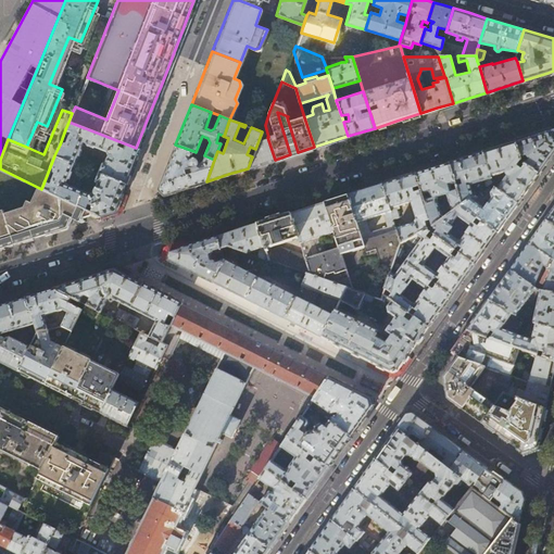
[(138,149),(136,148),(68,122),(65,129),(71,131),(66,142),(65,142),(64,143),(63,146),(60,145),(54,155),(74,163),(83,141),(106,150),(108,154),(104,162),(103,162),(102,162),(101,163),(98,172),(125,184),(133,164),(138,149)]
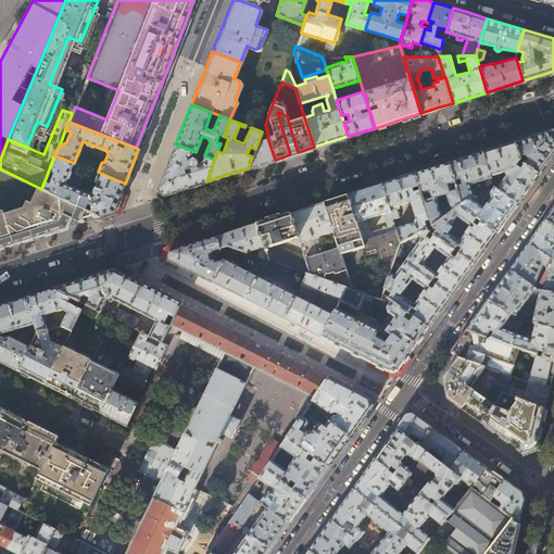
[(514,140),(519,155),(526,153),(528,158),(527,161),(524,159),(520,160),(520,161),(521,162),(537,173),(545,161),(553,148),(553,129),(553,128),(549,129),(514,140)]
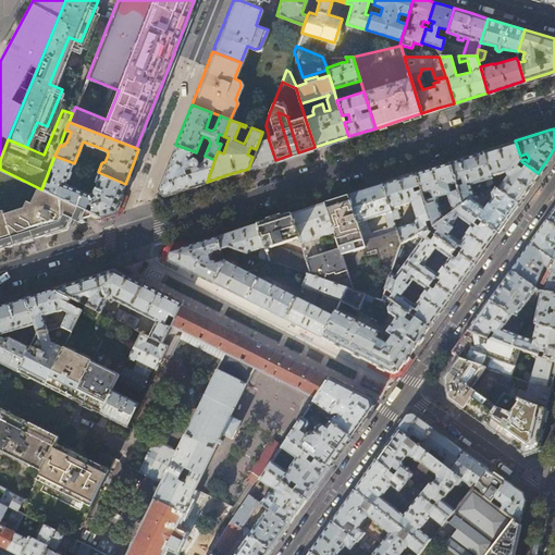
[(268,137),(259,140),(256,149),(253,157),(248,169),(262,163),(275,160),(268,137)]
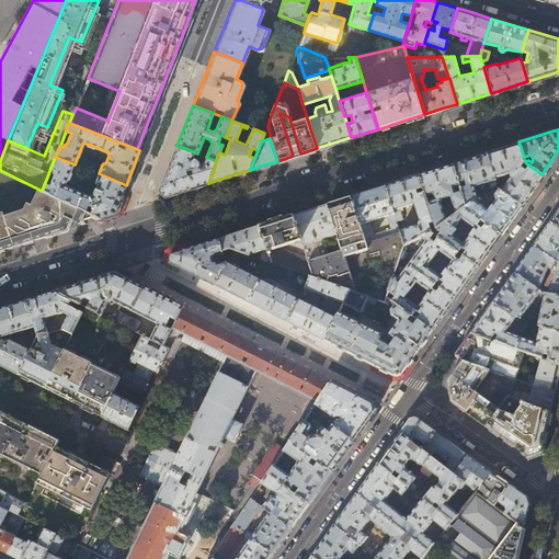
[(502,147),(486,152),(494,177),(509,172),(510,175),(500,190),(520,204),(529,191),(542,174),(526,163),(522,169),(520,168),(525,160),(524,157),(518,141),(502,147)]
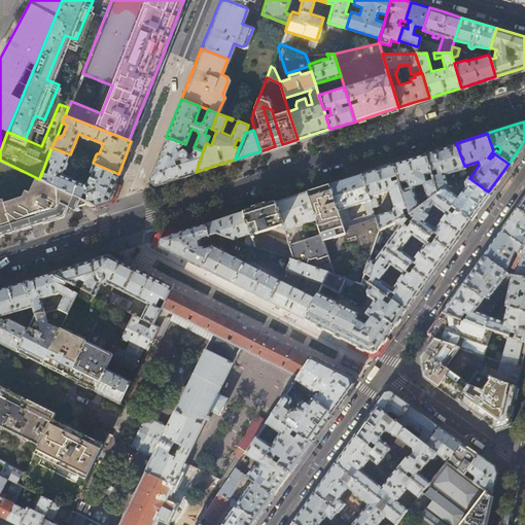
[(180,148),(183,143),(166,137),(149,179),(154,184),(182,176),(196,172),(203,151),(194,147),(193,152),(187,154),(186,152),(185,151),(183,149),(180,148)]
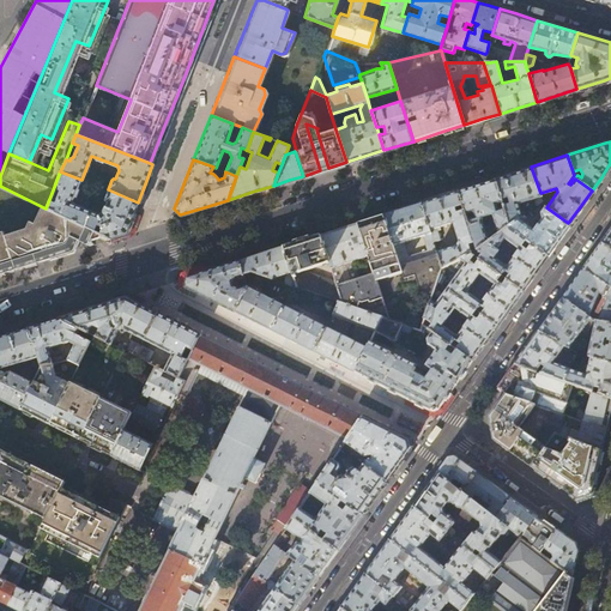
[(506,174),(494,177),(501,198),(507,197),(509,203),(502,204),(509,223),(521,215),(518,203),(540,195),(540,193),(531,167),(506,174)]
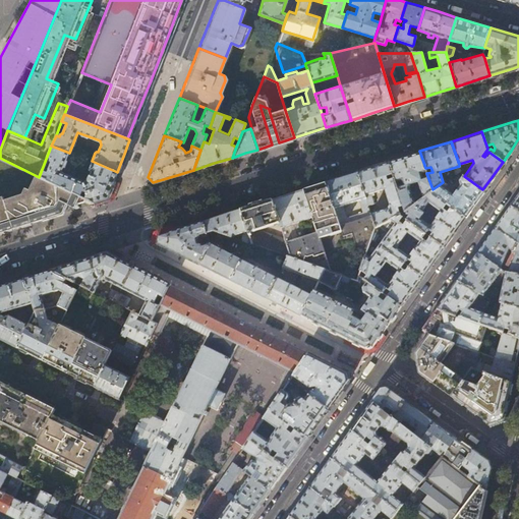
[(51,146),(39,177),(78,195),(92,202),(99,199),(107,197),(113,181),(117,172),(92,161),(89,168),(90,169),(90,170),(91,170),(88,179),(84,180),(61,171),(63,166),(64,166),(69,153),(51,146)]
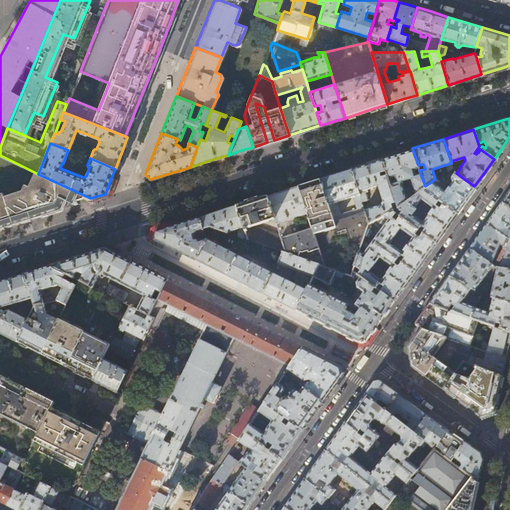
[(396,154),(381,158),(395,201),(397,206),(406,200),(401,184),(402,179),(409,177),(415,193),(422,188),(425,186),(419,170),(418,165),(412,148),(396,154)]
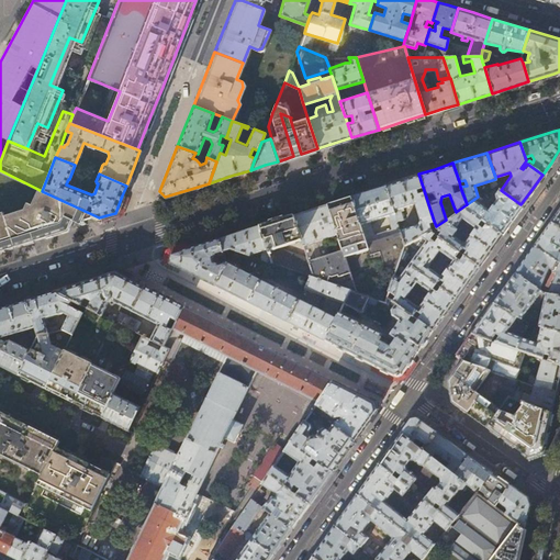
[(42,191),(0,170),(0,249),(17,245),(41,236),(65,228),(70,219),(79,223),(81,216),(85,211),(42,191)]
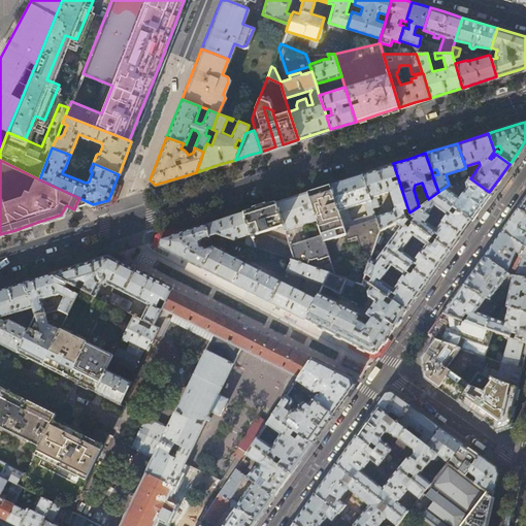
[(373,169),(361,173),(371,205),(376,203),(374,197),(377,196),(377,194),(389,190),(394,206),(392,209),(374,215),(375,217),(379,229),(383,228),(403,218),(405,216),(402,210),(407,207),(393,163),(373,169)]
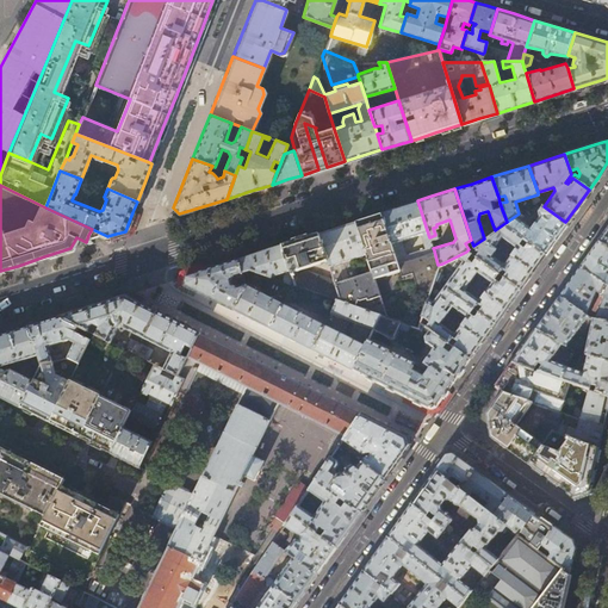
[(434,250),(433,248),(429,237),(417,200),(394,209),(380,212),(397,261),(434,250)]
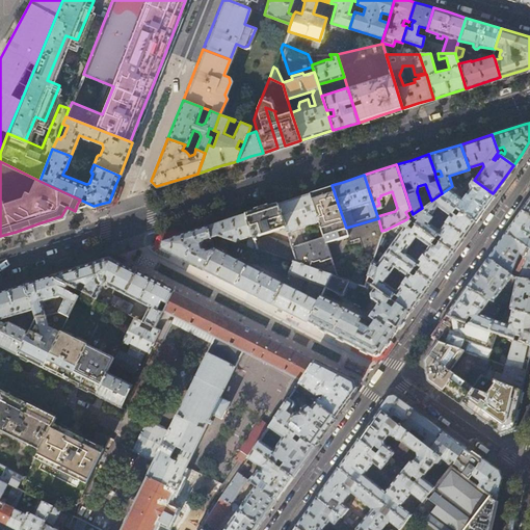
[(482,208),(493,193),(474,180),(472,179),(468,184),(469,186),(470,187),(462,197),(453,191),(456,187),(453,185),(452,186),(442,193),(439,195),(455,208),(459,211),(474,221),(482,208)]
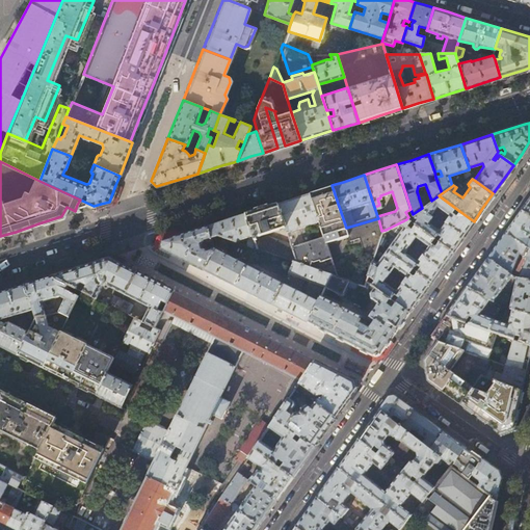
[(318,189),(309,192),(325,242),(348,235),(349,240),(358,237),(363,253),(373,256),(377,243),(380,235),(381,231),(378,218),(346,228),(332,185),(318,189)]
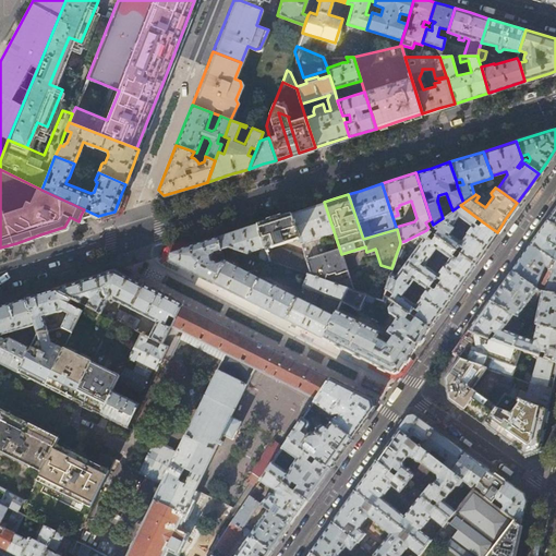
[(346,287),(352,289),(341,254),(324,202),(306,207),(289,213),(298,238),(310,275),(346,287)]
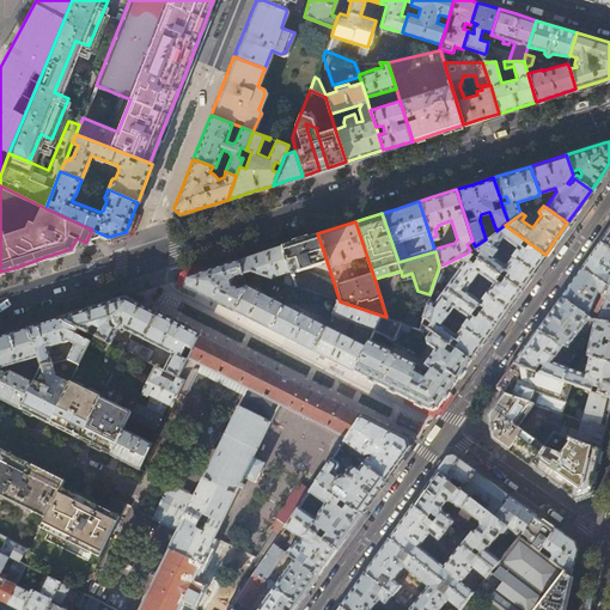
[(502,268),(507,272),(504,278),(520,290),(530,274),(546,255),(529,243),(524,248),(519,244),(524,239),(505,225),(496,231),(486,239),(475,246),(473,248),(479,252),(475,257),(476,258),(499,274),(502,268)]
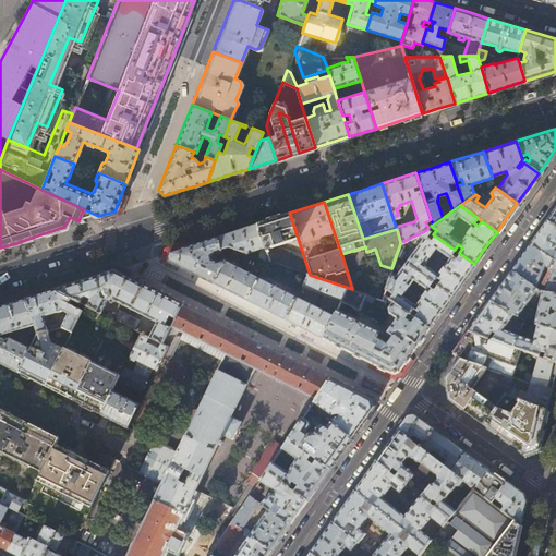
[(555,205),(545,219),(555,226),(555,205)]
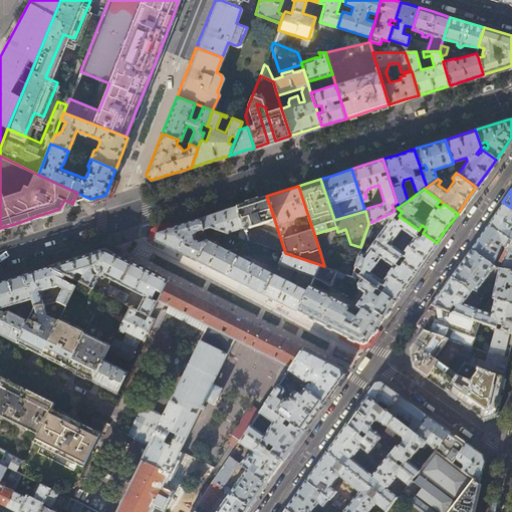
[(249,202),(237,205),(244,229),(274,219),(266,196),(249,202)]
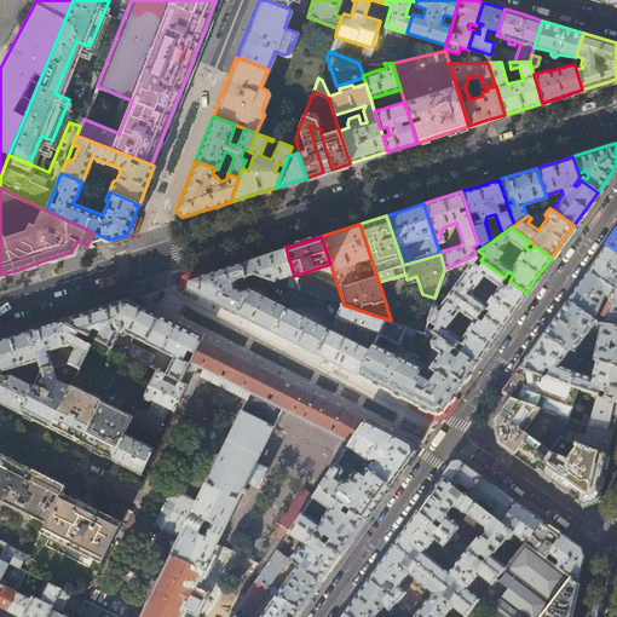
[(616,267),(616,251),(605,243),(598,255),(587,270),(611,288),(616,288),(616,277),(613,276),(616,267)]
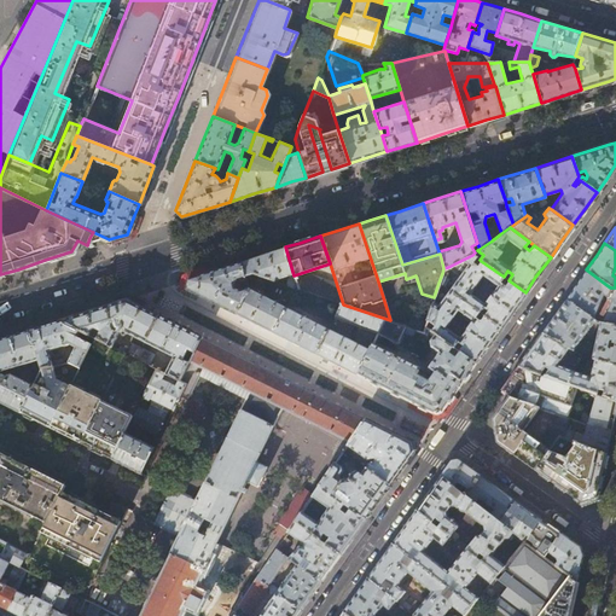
[(261,255),(239,262),(244,274),(253,272),(275,280),(275,278),(289,274),(290,275),(286,277),(285,284),(297,288),(294,275),(285,247),(261,255)]
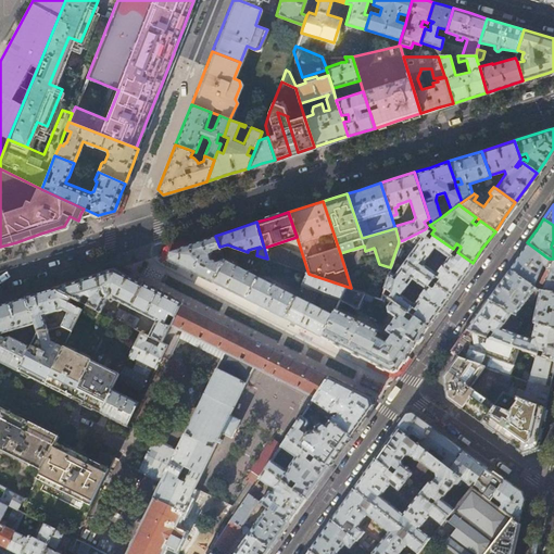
[(425,236),(428,231),(425,229),(403,240),(413,247),(403,261),(450,294),(460,280),(473,263),(457,252),(453,249),(432,235),(429,239),(425,236)]
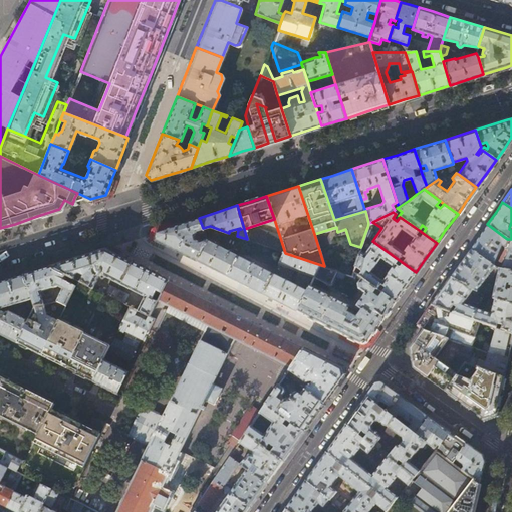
[(204,232),(203,228),(199,218),(177,225),(156,231),(155,239),(196,260),(206,240),(206,238),(205,235),(202,236),(203,239),(200,241),(194,238),(193,235),(194,233),(196,234),(204,232)]
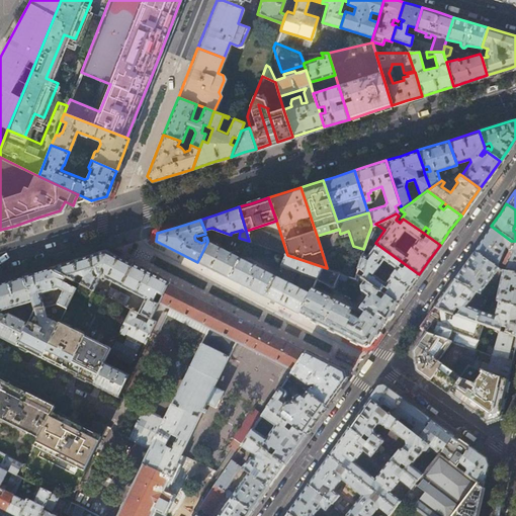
[(515,241),(511,241),(491,226),(482,238),(474,250),(496,265),(504,245),(509,249),(513,250),(504,269),(515,271),(515,241)]
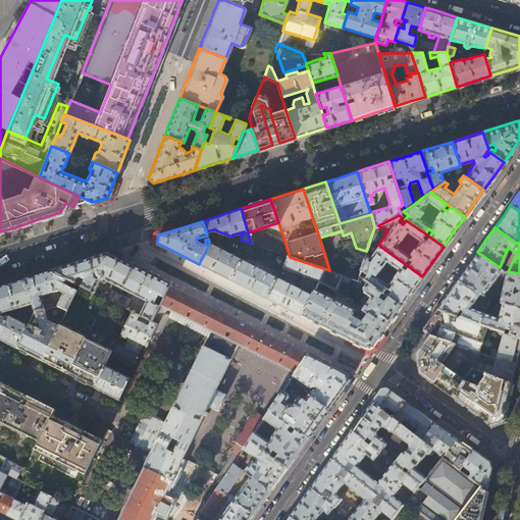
[(211,241),(209,242),(209,244),(199,264),(210,269),(230,279),(241,259),(215,247),(216,244),(211,241)]
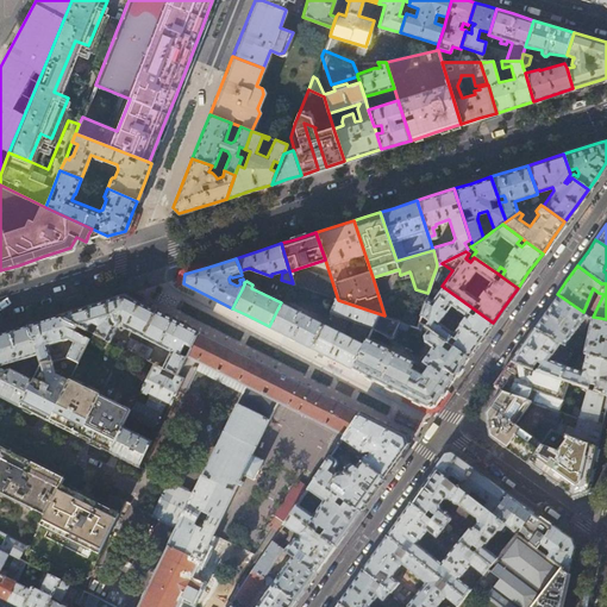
[(431,301),(426,298),(420,315),(429,320),(425,326),(429,329),(468,357),(480,340),(493,323),(442,286),(431,301)]
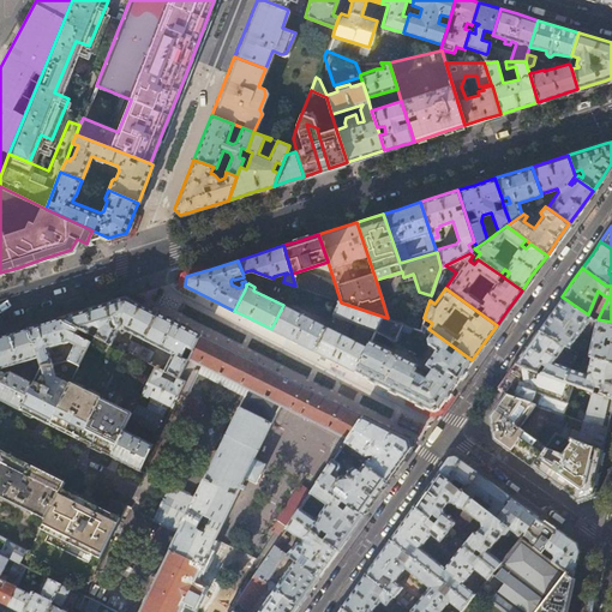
[(95,306),(58,317),(78,328),(87,331),(89,325),(94,324),(99,328),(95,336),(109,343),(117,329),(121,327),(143,339),(156,312),(139,304),(125,297),(95,306)]
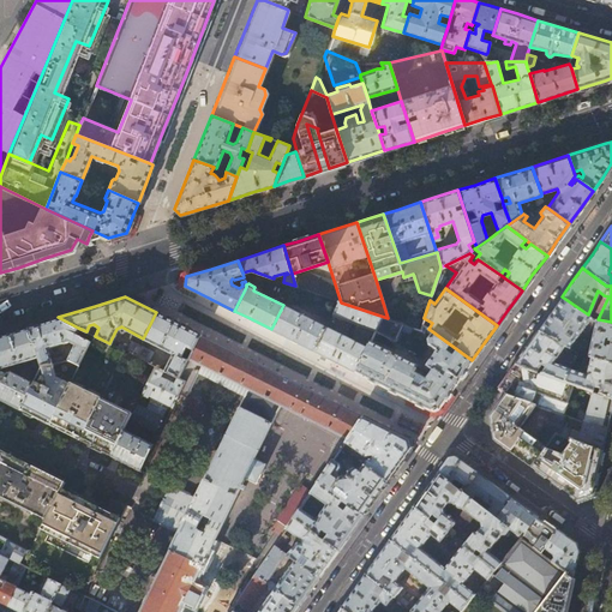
[(591,316),(588,315),(562,297),(550,313),(538,330),(564,345),(568,347),(591,316)]
